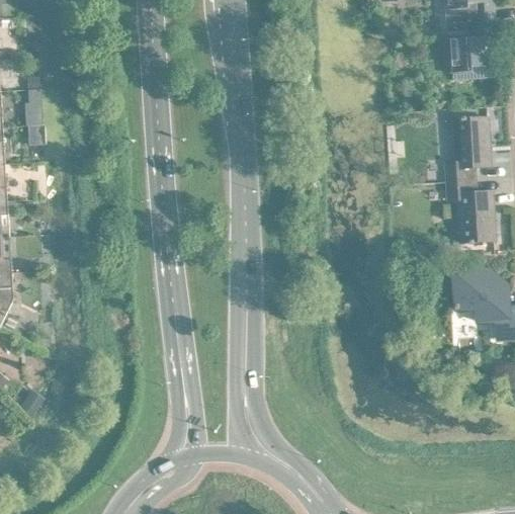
[(467,9),(468,22),(494,21),(493,1),(490,1),(490,0),(444,0),(445,10),(467,9)]
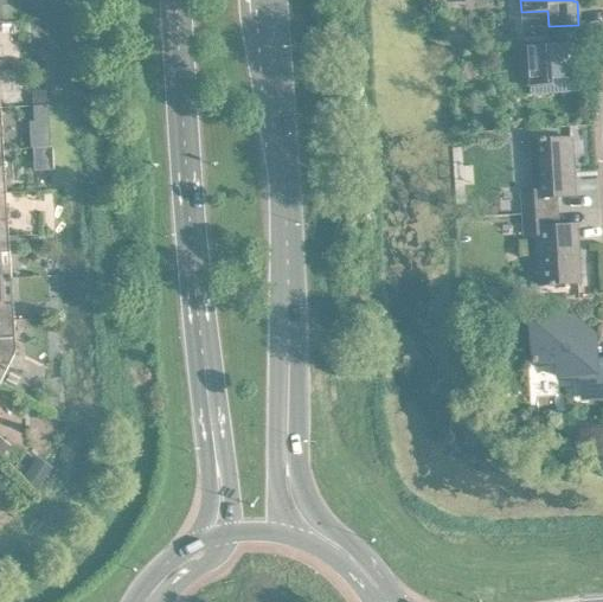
[(578,25),(549,26),(550,43),(524,45),(526,85),(553,84),(553,78),(578,77),(576,43),(579,43),(578,25)]
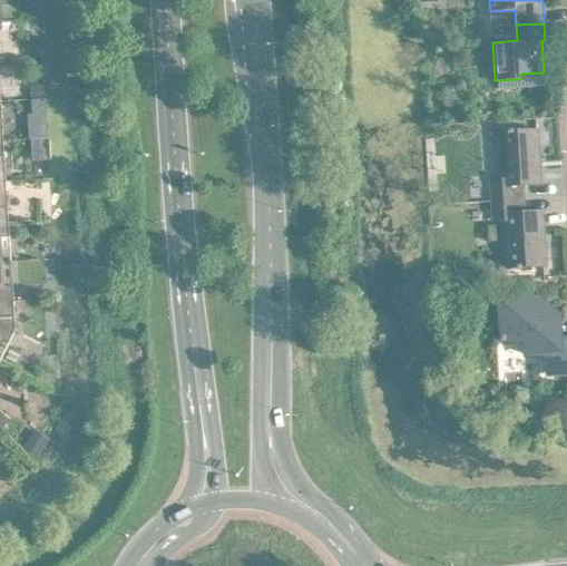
[(44,84),(30,84),(31,98),(45,98),(44,84)]
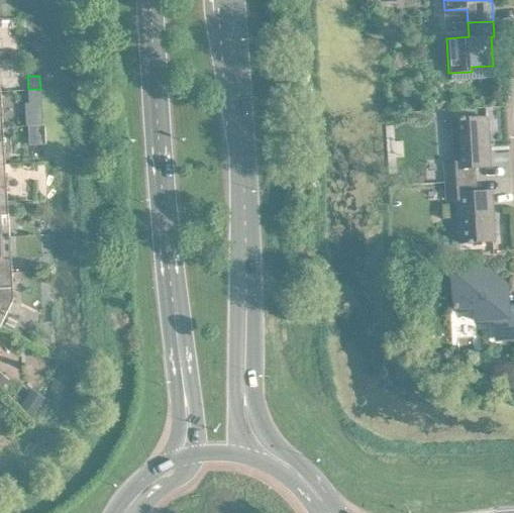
[(28,102),(25,102),(26,125),(28,125),(42,125),(41,89),(40,89),(28,89),(28,102)]
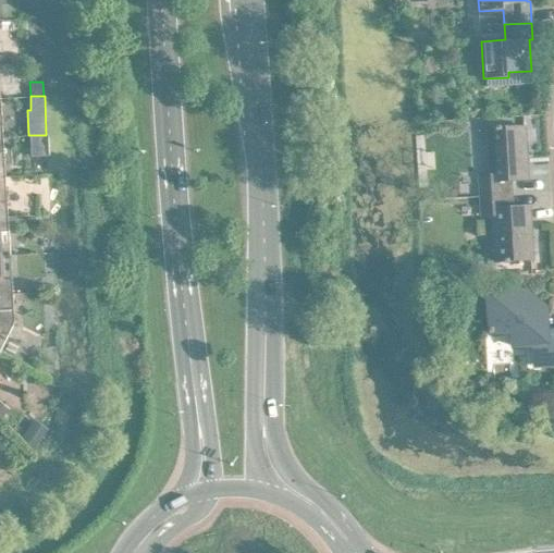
[(479,175),(480,196),(513,194),(512,180),(528,179),(525,126),(502,128),(502,126),(496,126),(496,128),(487,130),(490,175),(479,175)]
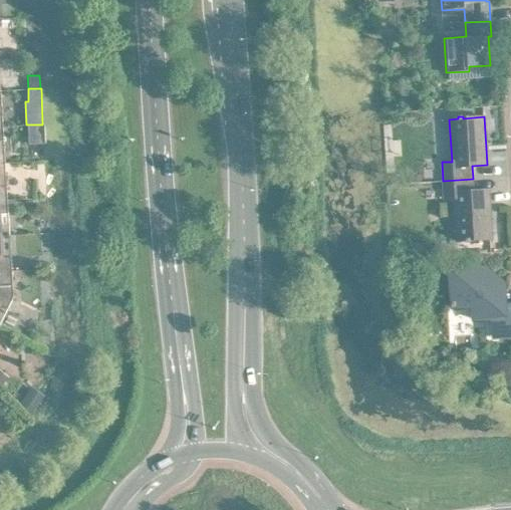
[(42,124),(28,124),(29,144),(45,143),(44,123),(42,124)]
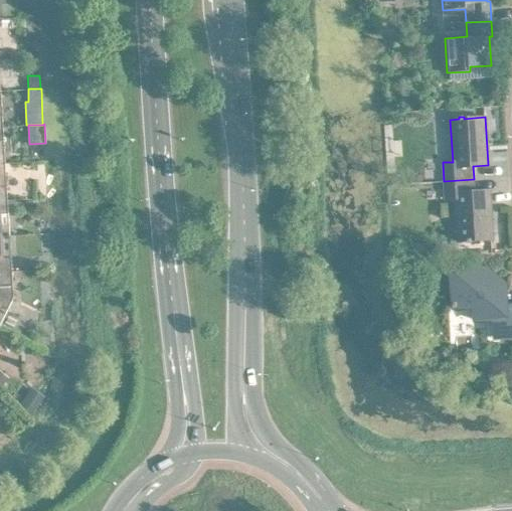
[(474,179),(444,181),(445,199),(455,198),(458,240),(466,240),(466,242),(471,242),(471,240),(492,238),(489,191),(475,192),(474,179)]
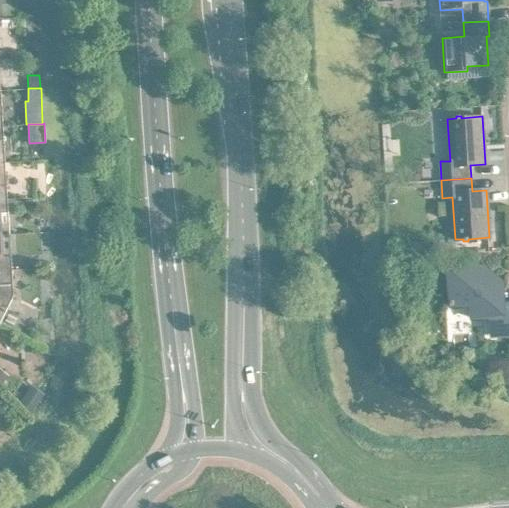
[(0,234),(1,234),(0,223),(0,212),(8,212),(7,198),(0,198),(0,234)]
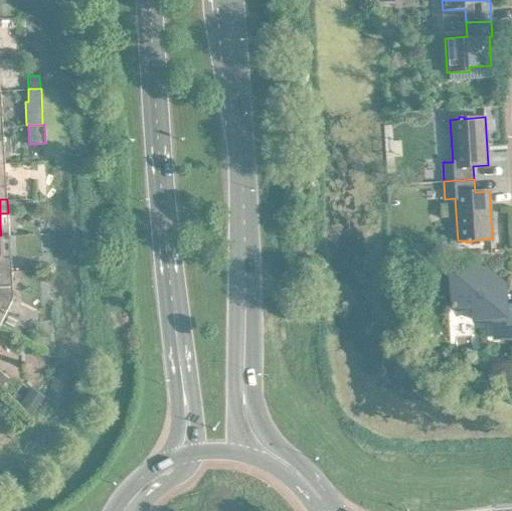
[(0,272),(12,272),(11,258),(2,258),(1,235),(0,235),(0,272)]
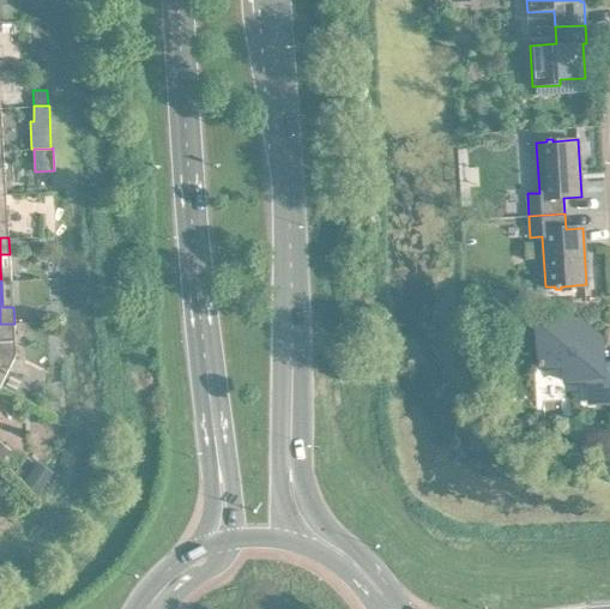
[(609,367),(602,368),(601,339),(580,341),(578,320),(561,321),(561,327),(543,329),(544,343),(538,343),(539,361),(538,361),(538,366),(563,365),(565,380),(586,379),(587,390),(602,390),(603,403),(609,402),(609,367)]
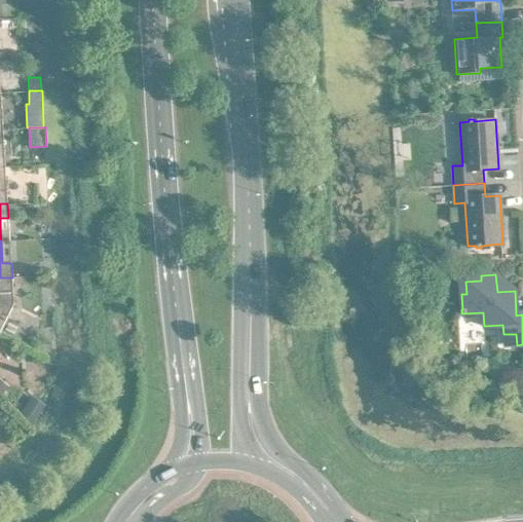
[(0,312),(7,315),(13,303),(12,277),(0,277),(0,312)]
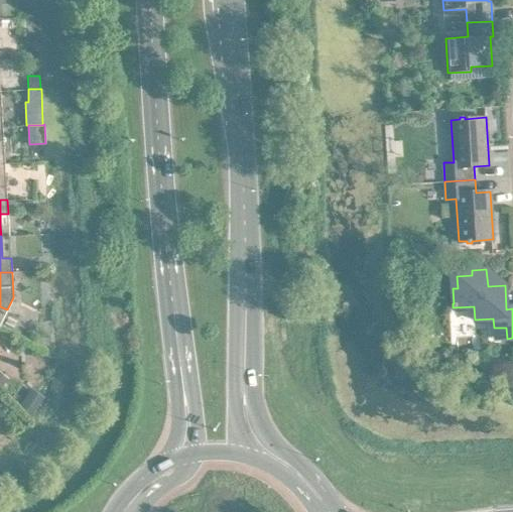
[(46,275),(39,275),(40,292),(49,291),(48,275),(46,275)]
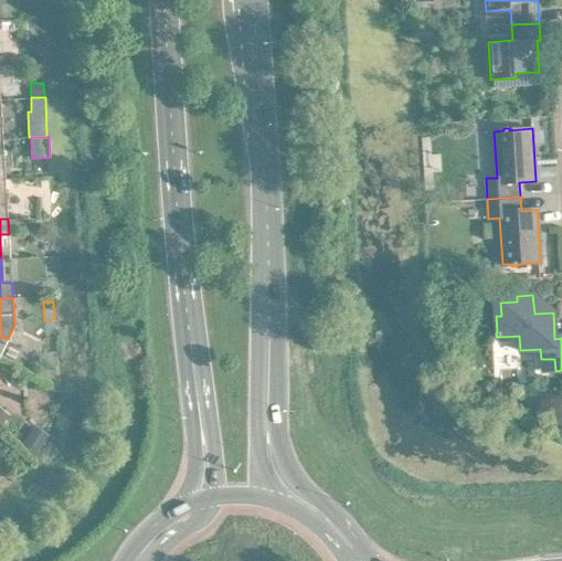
[(0,426),(10,414),(0,406),(0,426)]
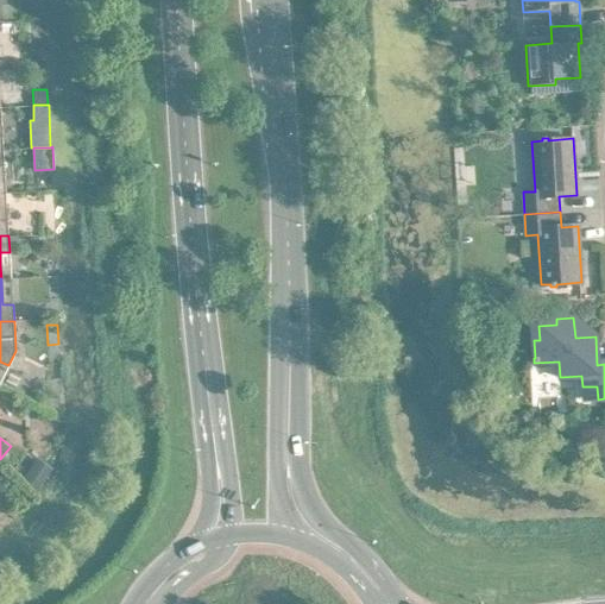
[(37,458),(19,482),(36,494),(52,469),(37,458)]
